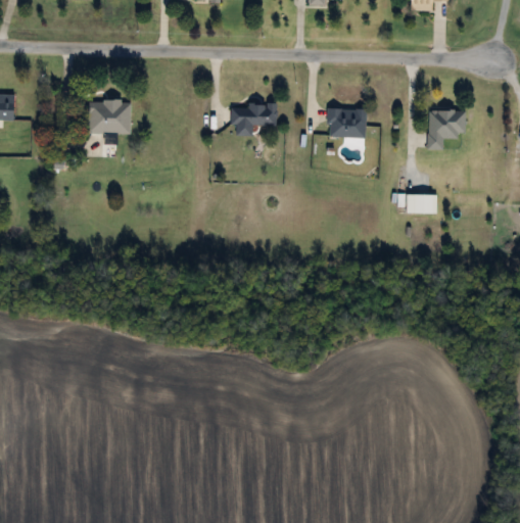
[(432,0),(450,1),(450,0),(411,0),(411,9),(432,10),(432,0)]
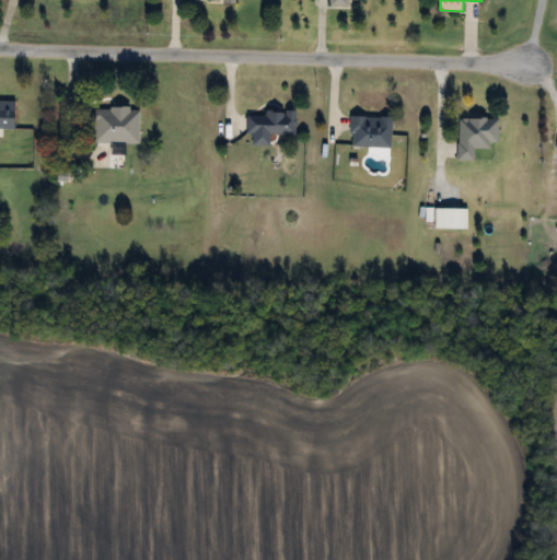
[(0,129),(15,129),(15,102),(0,101),(0,129)]
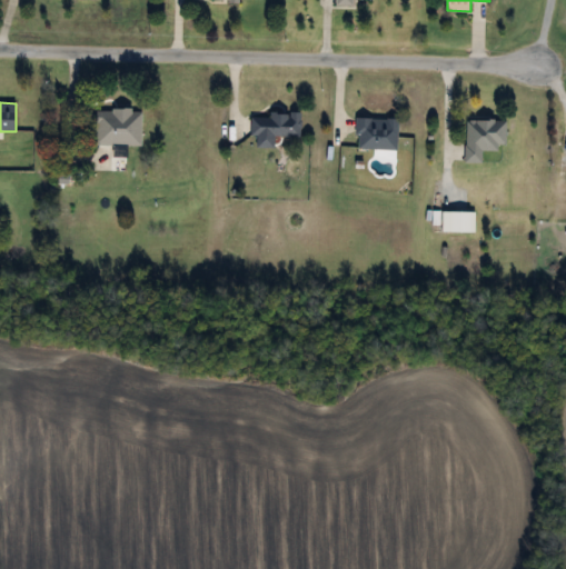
[(142,146),(142,110),(98,110),(98,146),(142,146)]
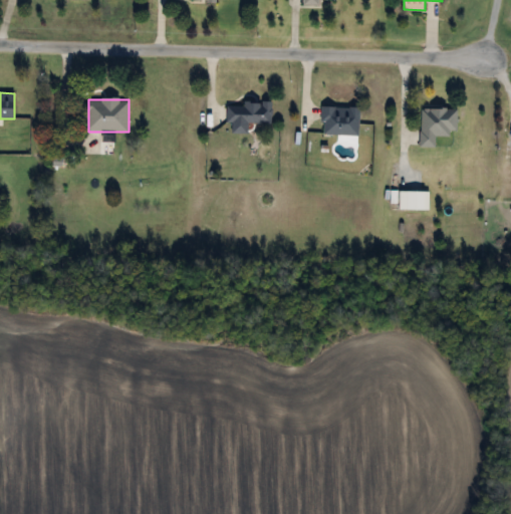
[(232,134),(248,135),(249,122),(272,124),(273,102),(244,101),(244,106),(228,106),(227,124),(232,124),(232,134)]
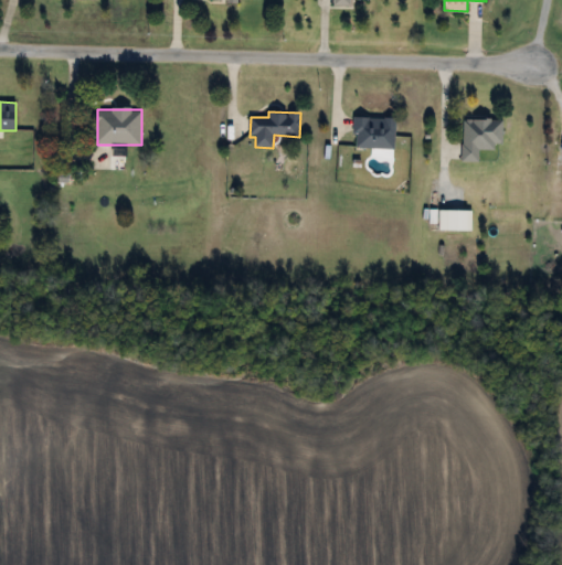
[(395,118),(354,118),(354,149),(395,149),(395,118)]
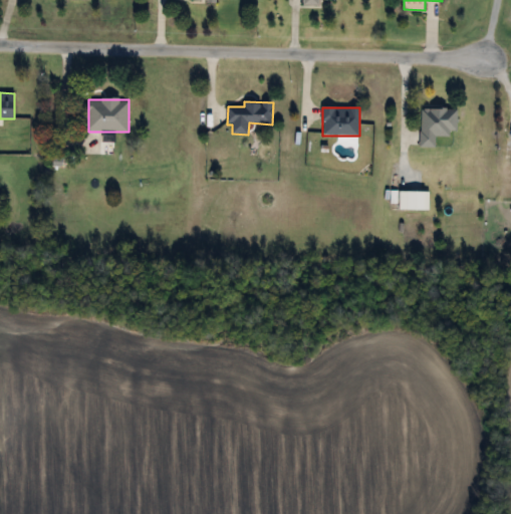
[(458,108),(422,108),(422,147),(436,147),(436,136),(458,136),(458,108)]
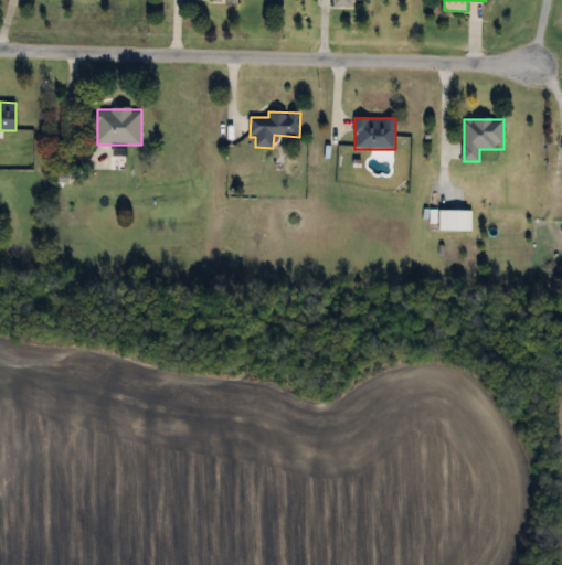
[(473,210),(439,210),(439,231),(473,231),(473,210)]
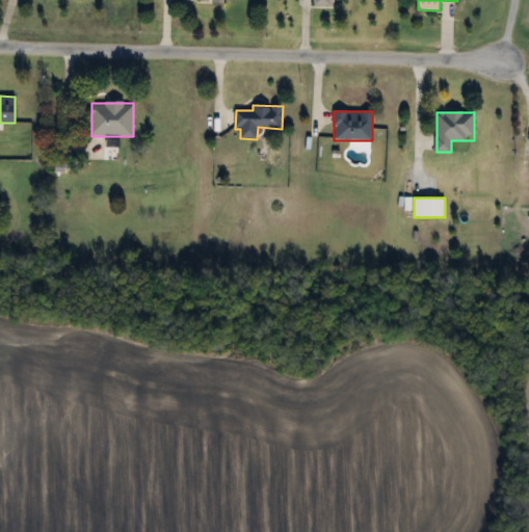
All buildings are outlined.
